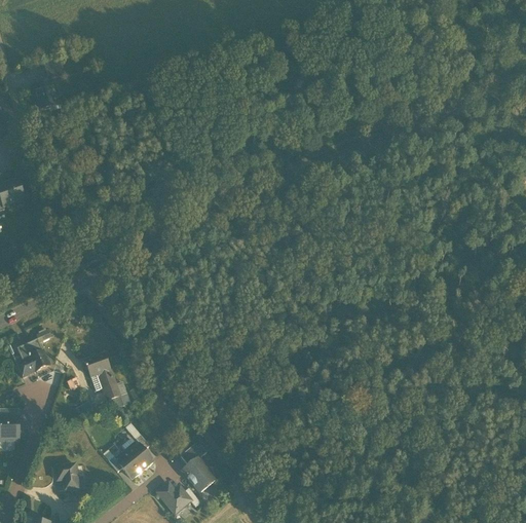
[(32,86),(38,110),(57,105),(51,81),(32,86)]
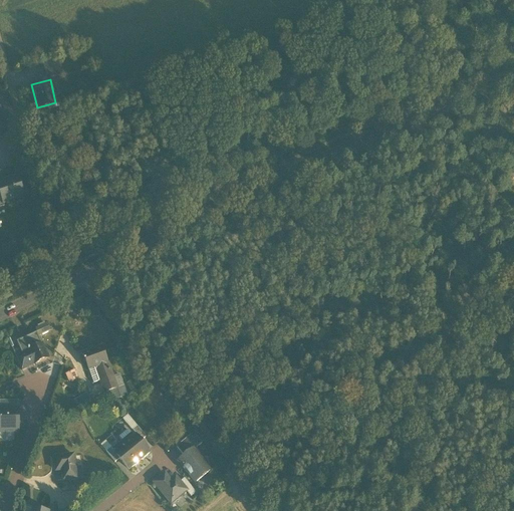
[(4,111),(6,118),(13,116),(9,103),(4,105),(5,111),(4,111)]
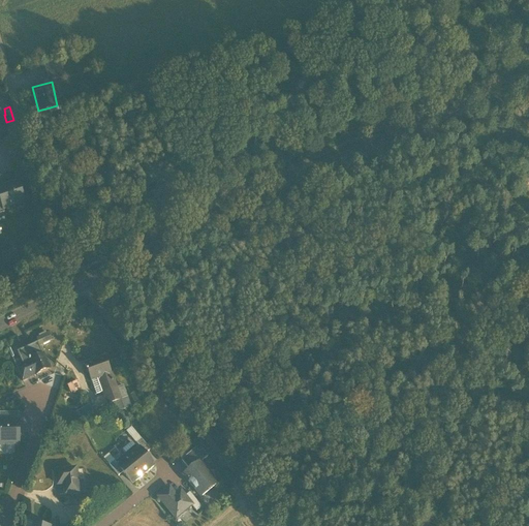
[(528,175),(520,178),(522,184),(528,181),(528,175)]
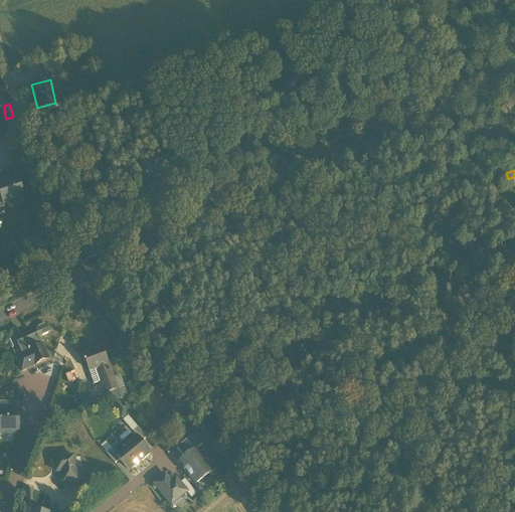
[(36,331),(38,334),(51,329),(47,321),(34,326),(36,331)]
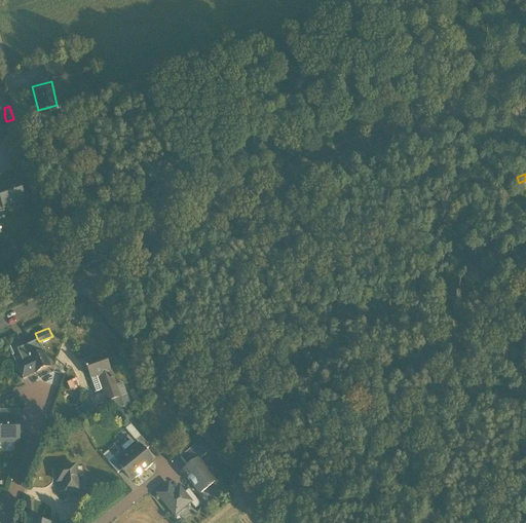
[(24,358),(42,349),(39,341),(37,338),(16,347),(21,357),(22,359),(24,358)]
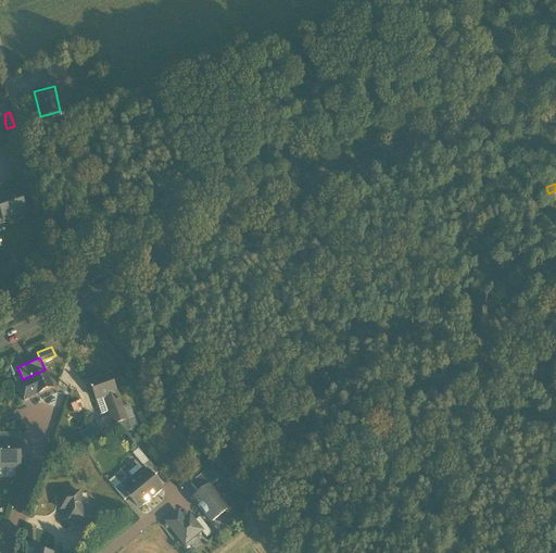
[(25,378),(33,393),(52,385),(45,369),(25,378)]
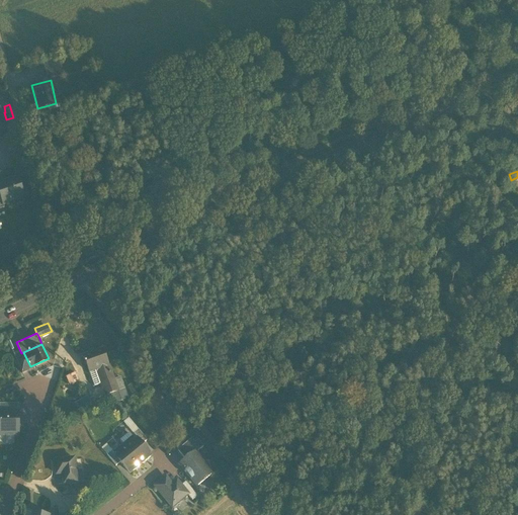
[(101,381),(102,382),(113,377),(102,347),(83,354),(85,360),(84,360),(85,362),(86,361),(89,370),(97,368),(101,381)]
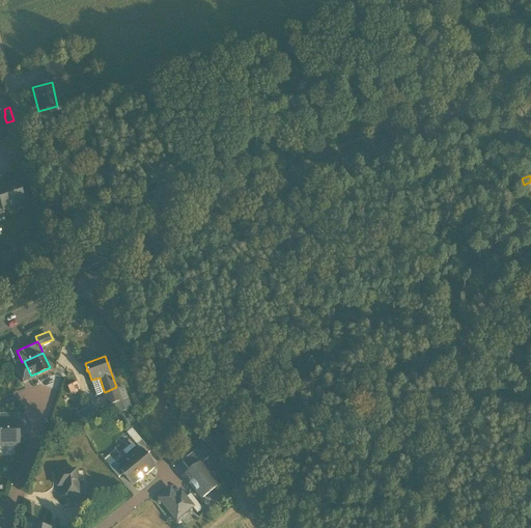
[(16,365),(23,380),(31,376),(24,361),(22,362),(16,365)]
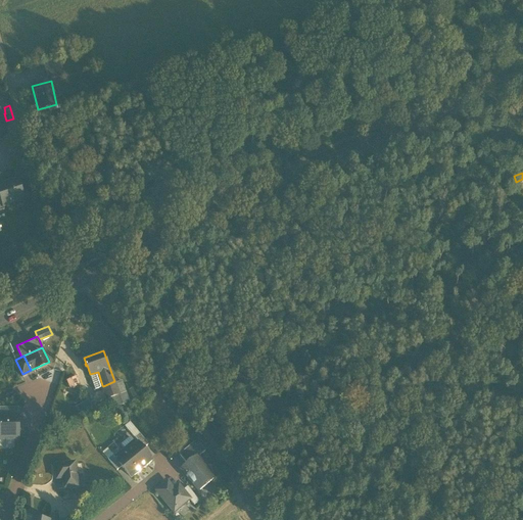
[(95,387),(102,385),(98,372),(90,374),(95,387)]
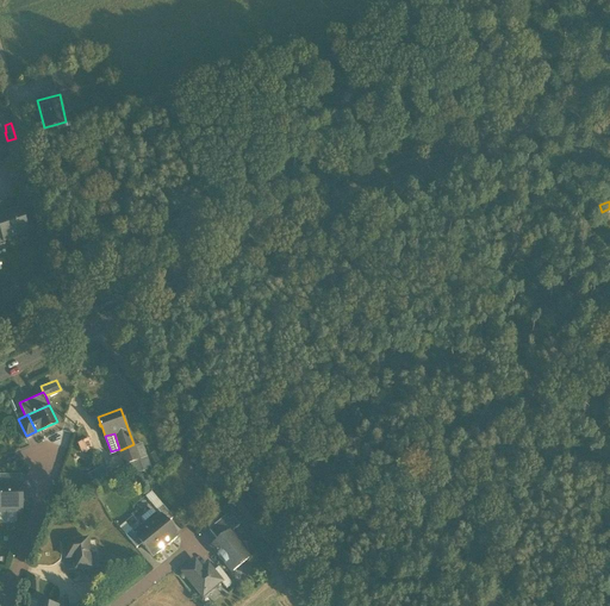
[(79,441),(81,448),(91,444),(87,437),(79,441)]
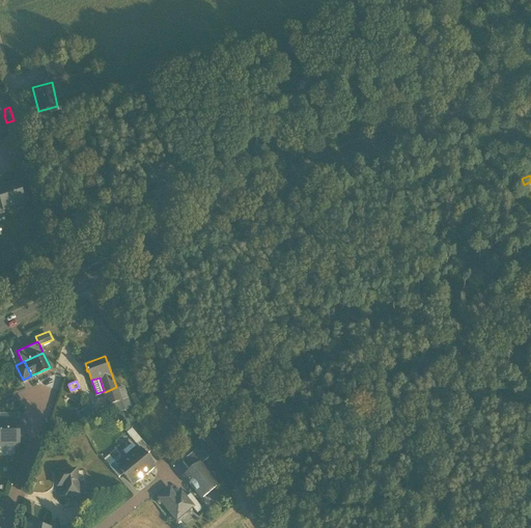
[(120,398),(123,408),(131,405),(122,385),(116,387),(120,398)]
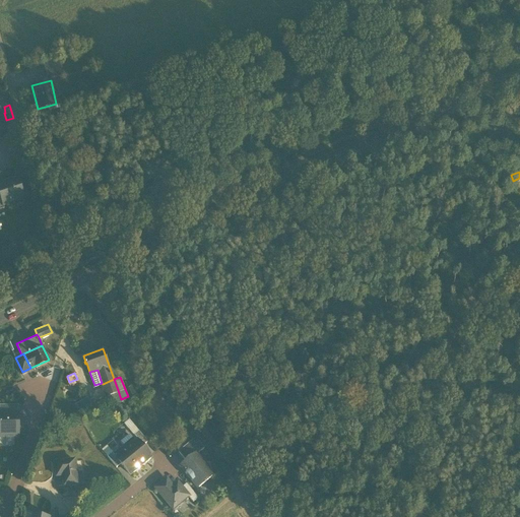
[(103,384),(107,395),(110,393),(118,390),(114,379),(103,384)]
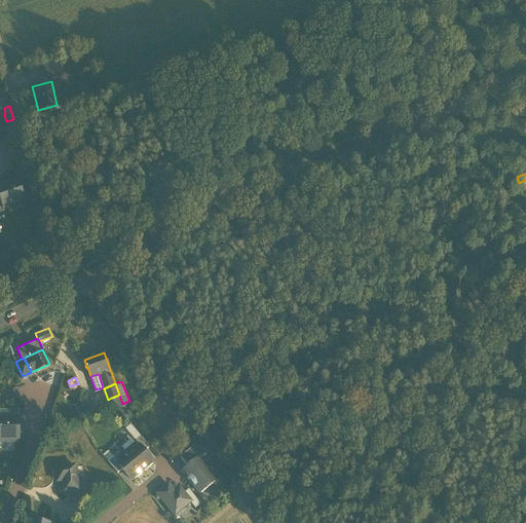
[(129,389),(134,398),(139,395),(135,386),(129,389)]
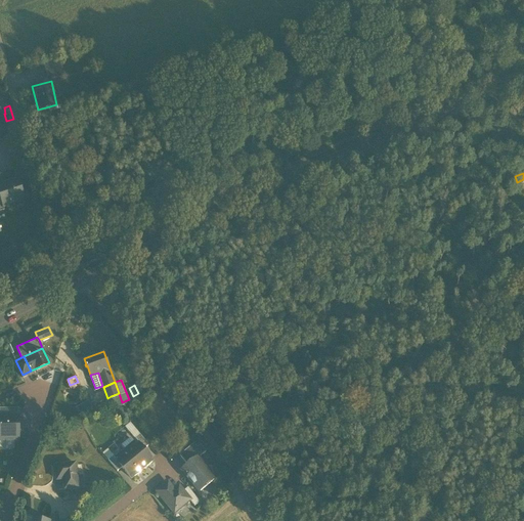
[(111,396),(117,404),(122,402),(119,393),(111,396)]
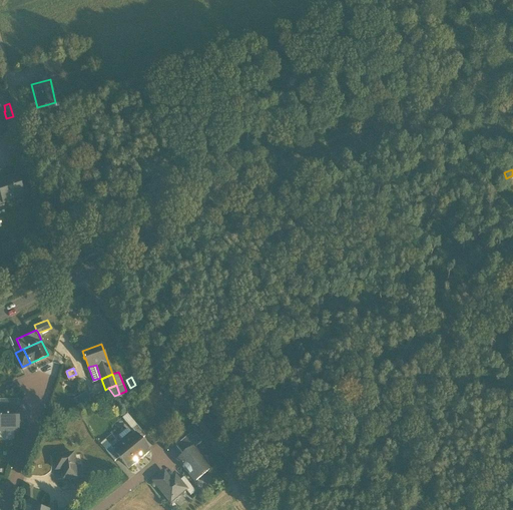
[(0,397),(0,405),(17,405),(17,397),(0,397)]
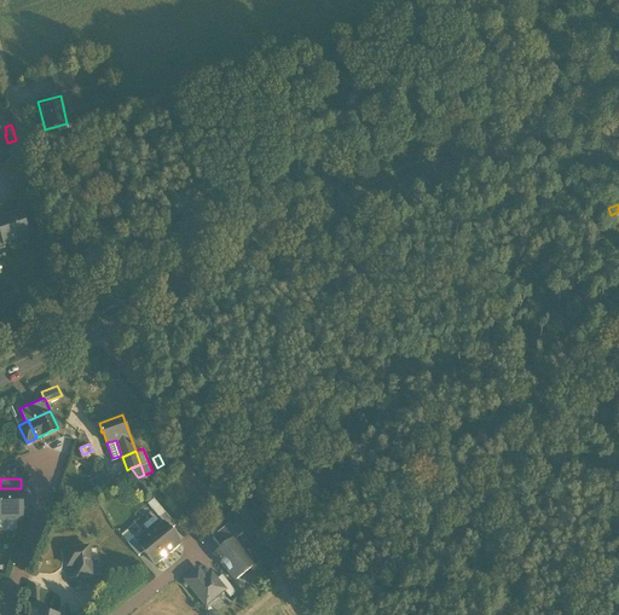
[(0,488),(0,516),(22,517),(22,508),(24,508),(24,498),(22,498),(22,488),(21,488),(0,488)]
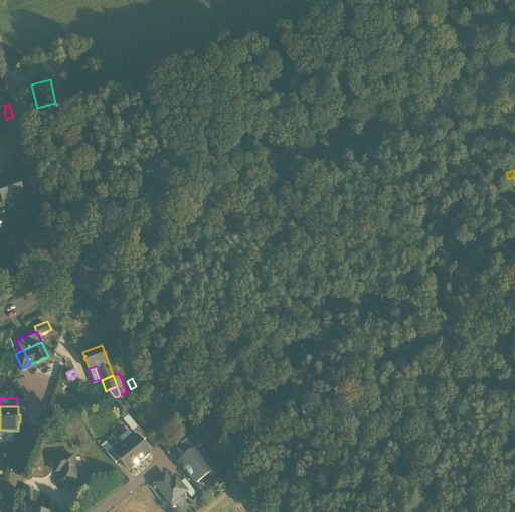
[(128,423),(133,419),(128,412),(122,416),(128,423)]
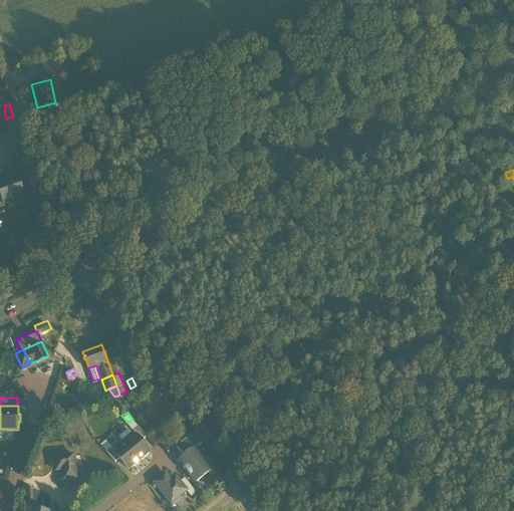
[(127,423),(132,428),(133,428),(137,424),(133,419),(127,423)]
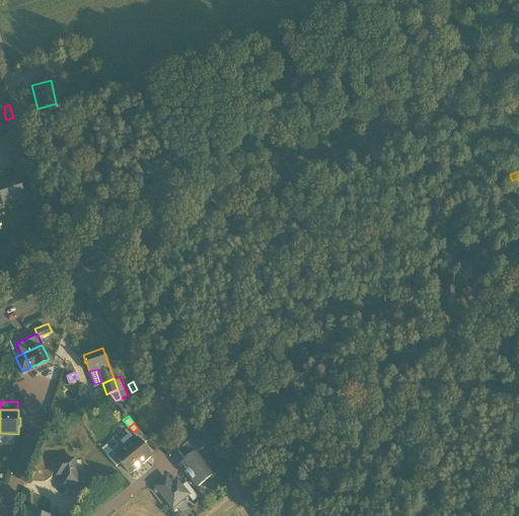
[(134,432),(143,443),(147,439),(138,428),(134,432)]
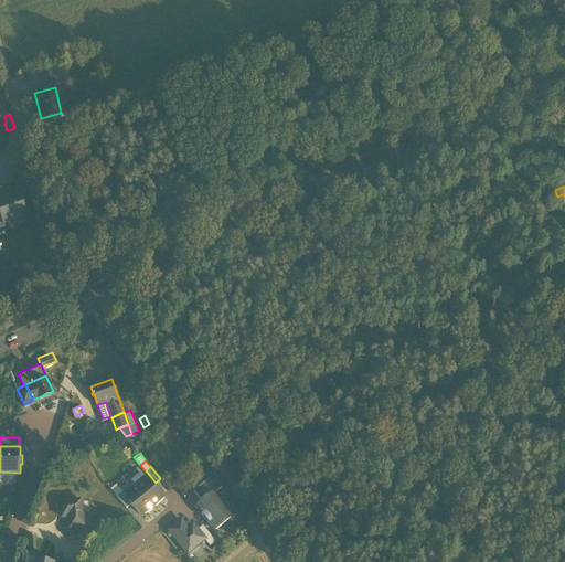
[(135,483),(144,475),(140,470),(130,477),(135,483)]
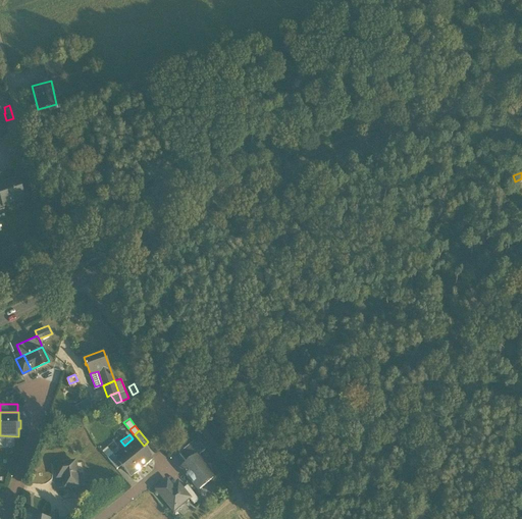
[(133,438),(124,446),(141,466),(151,457),(138,440),(136,442),(133,438)]
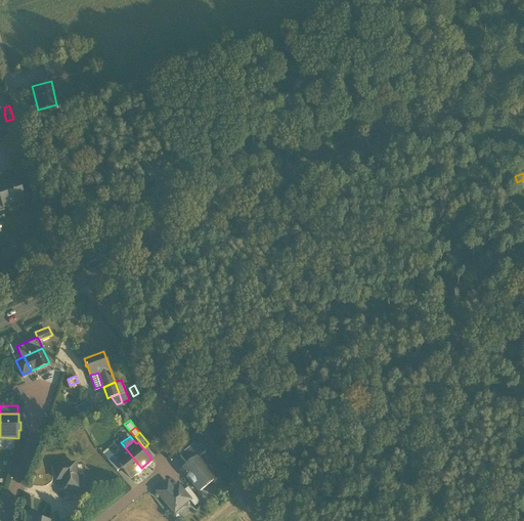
[(179,453),(187,464),(198,456),(206,449),(201,443),(198,446),(197,445),(193,441),(179,453)]
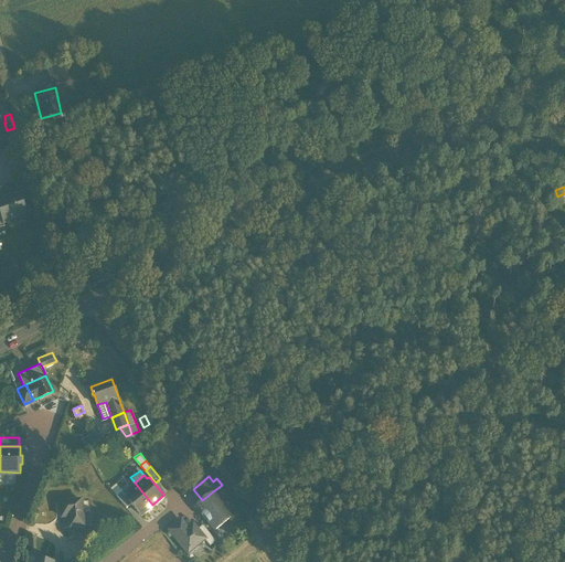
[(110,487),(116,494),(121,489),(116,483),(110,487)]
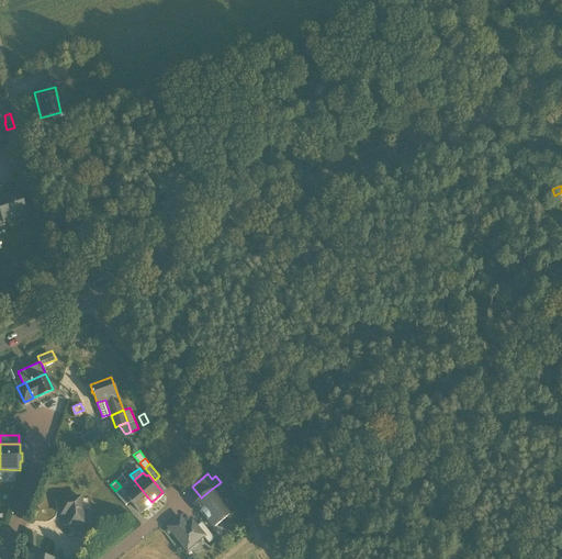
[(141,511),(152,502),(134,480),(125,488),(127,491),(125,493),(131,499),(141,511)]
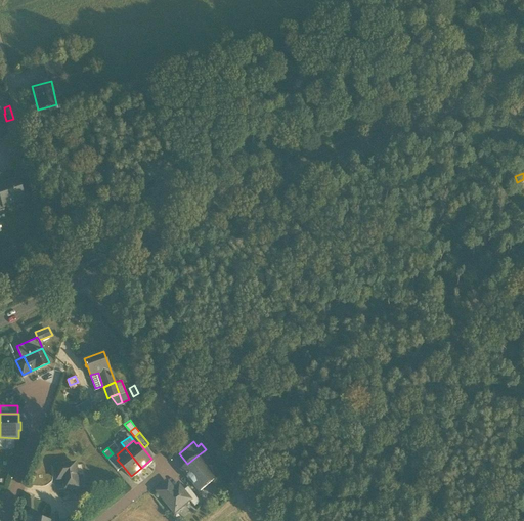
[(107,458),(118,469),(122,465),(117,460),(113,453),(107,458)]
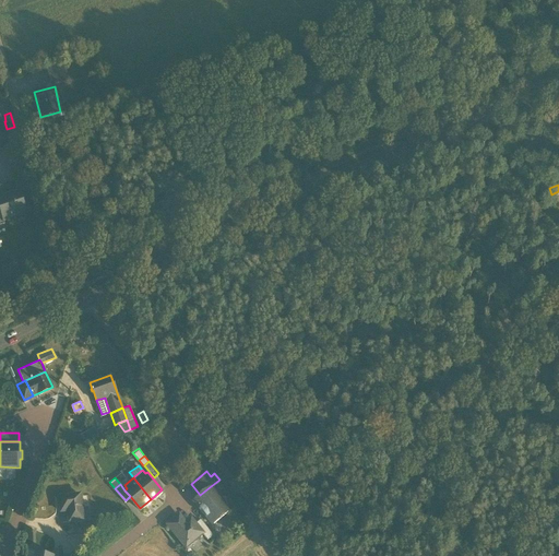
[(195,503),(212,522),(221,515),(221,510),(226,506),(211,486),(200,495),(199,500),(195,503)]
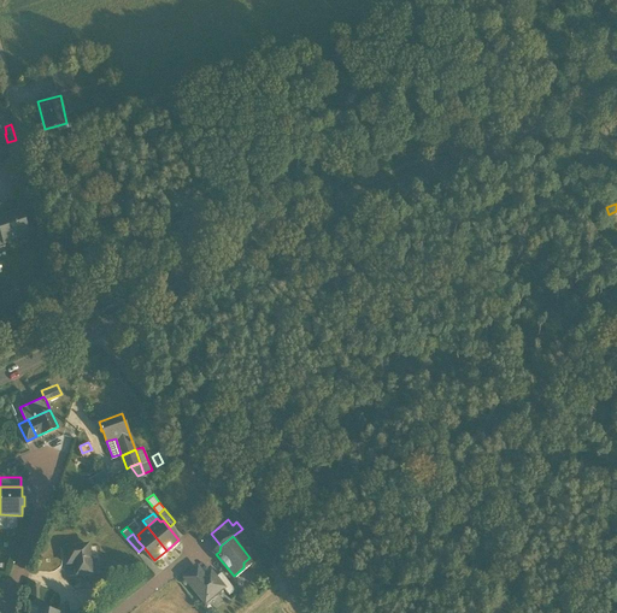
[(75,561),(76,573),(92,572),(90,558),(88,542),(65,546),(66,563),(75,561)]
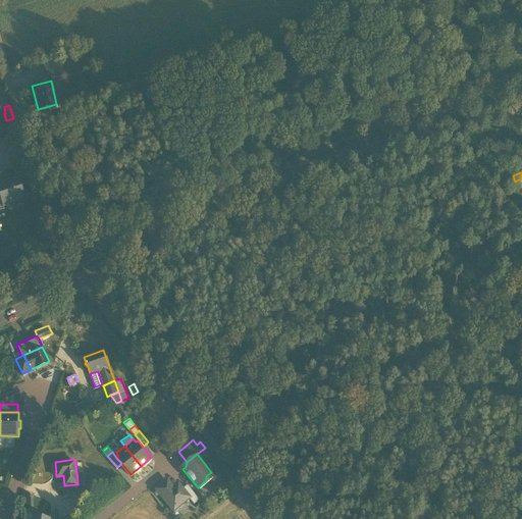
[(156,487),(172,508),(174,506),(176,507),(181,503),(181,500),(188,495),(183,487),(177,482),(173,486),(167,479),(156,487)]
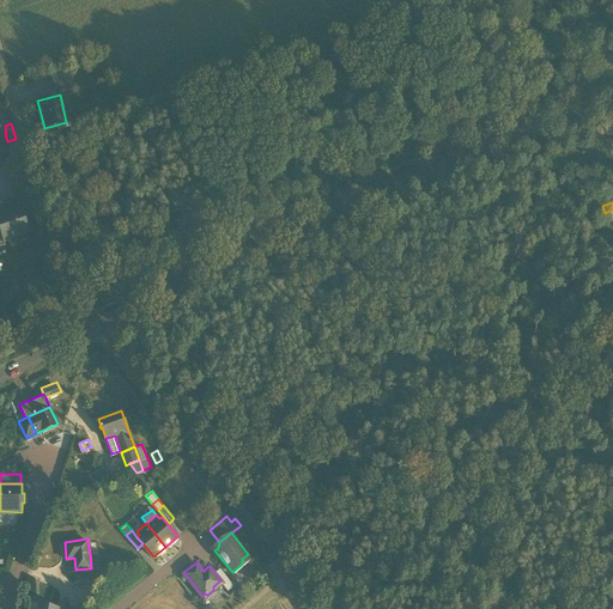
[(220,580),(228,590),(234,584),(219,568),(214,572),(220,580)]
